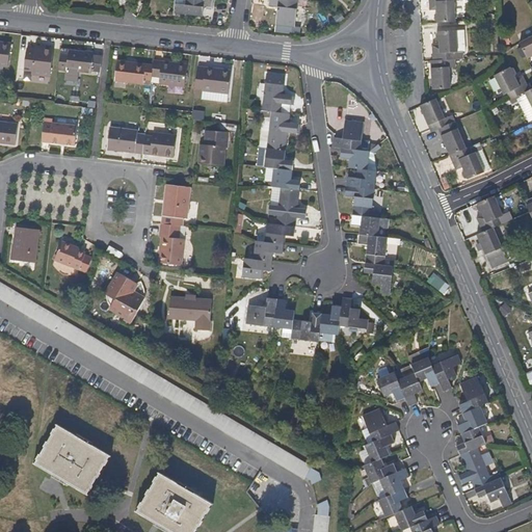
[(176,0),(176,9),(175,14),(202,17),(203,7),(212,8),(212,0),(176,0)]
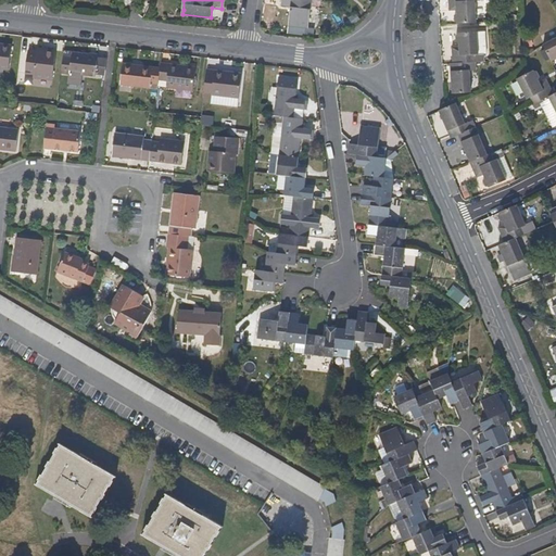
[(307,29),(311,0),(308,0),(281,0),(280,7),(290,8),(288,27),(307,29)]
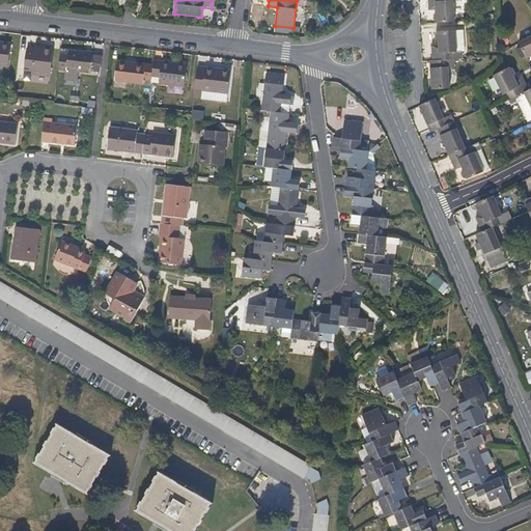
[(454,22),(452,1),(463,0),(427,0),(428,10),(436,10),(437,14),(434,15),(435,21),(438,22),(438,23),(454,22)]
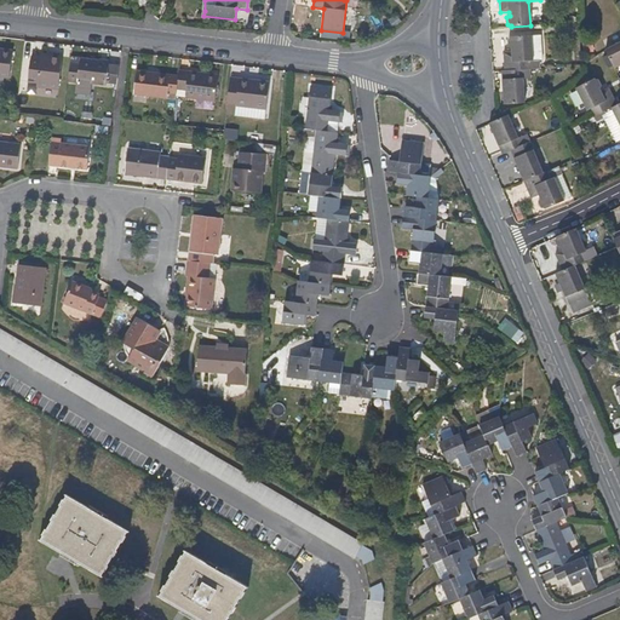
[(541,59),(540,35),(511,36),(509,39),(509,46),(512,47),(512,52),(505,52),(505,72),(522,69),(539,68),(538,59),(541,59)]
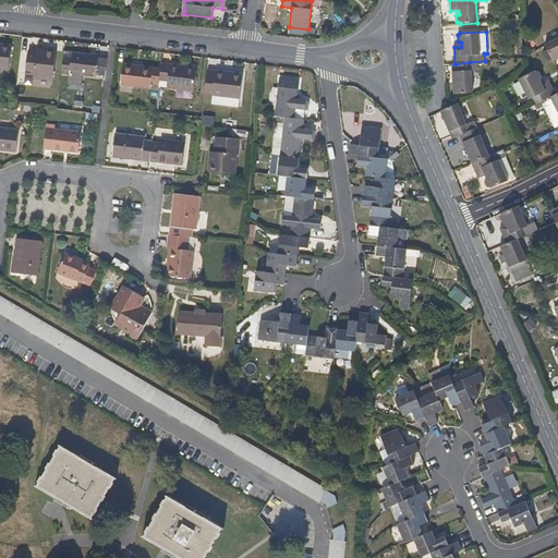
[(557,59),(557,38),(545,45),(554,61),(557,59)]
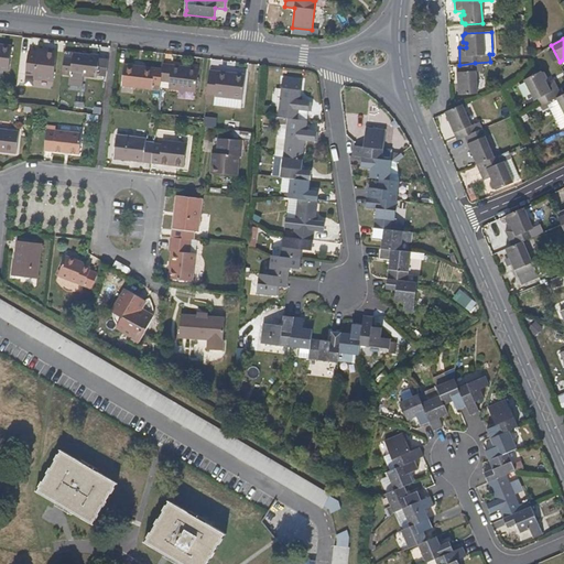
[(0,72),(8,74),(11,49),(0,47),(0,72)]
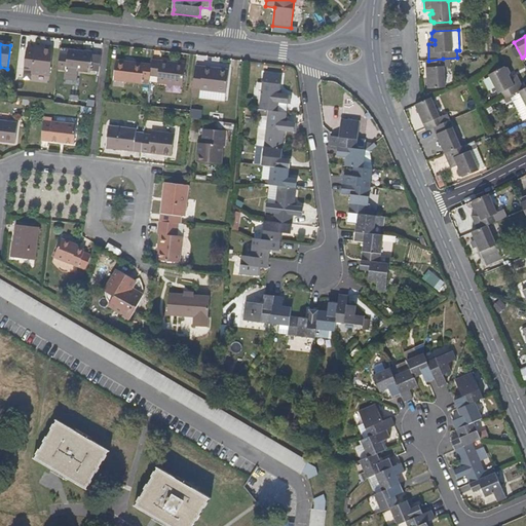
[(49,76),(52,48),(43,47),(42,50),(34,49),(27,48),(25,70),(32,71),(31,73),(49,76)]
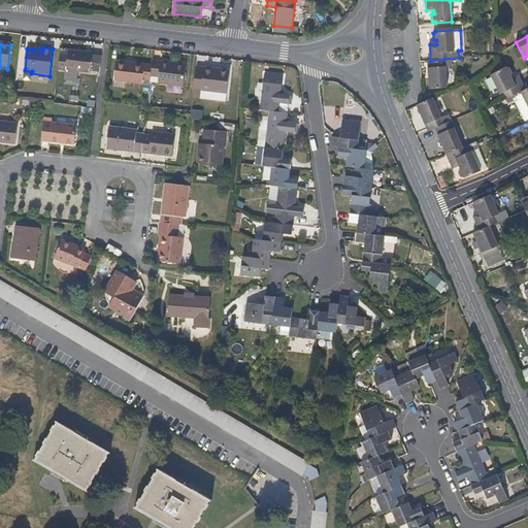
[(92,56),(92,54),(68,51),(67,56),(60,55),(58,70),(65,70),(66,70),(90,73),(90,71),(92,56)]
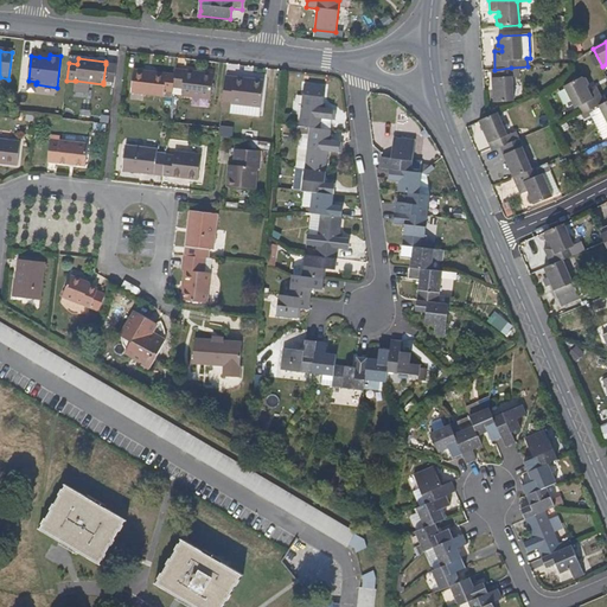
[(114,82),(116,65),(106,64),(103,82),(114,82)]
